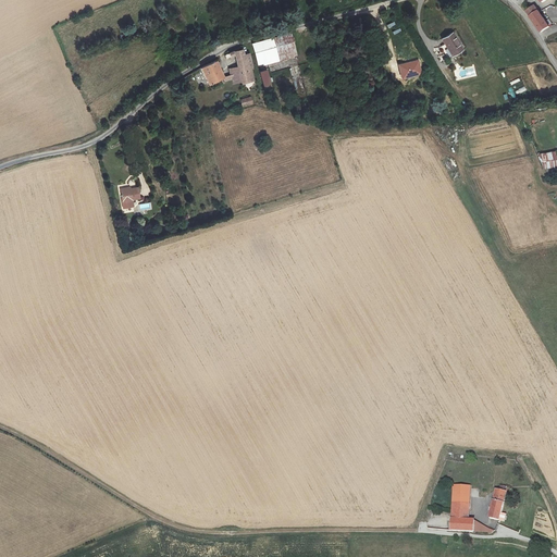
[(534,8),(532,9),(525,12),(533,22),(540,31),(546,26),(536,11),(534,8)]
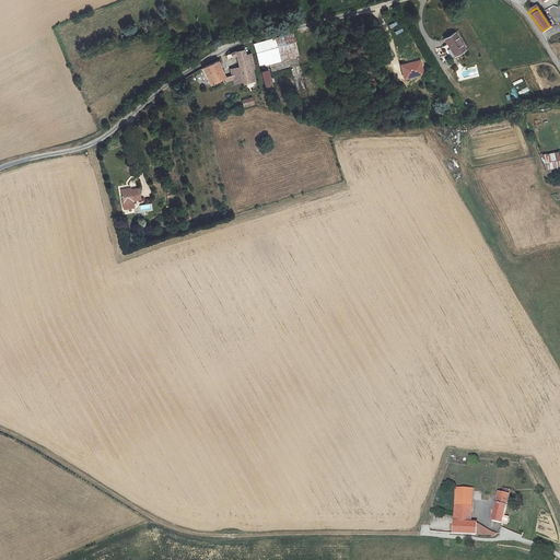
[(300,31),(259,41),(266,63),(305,54),(300,31)]
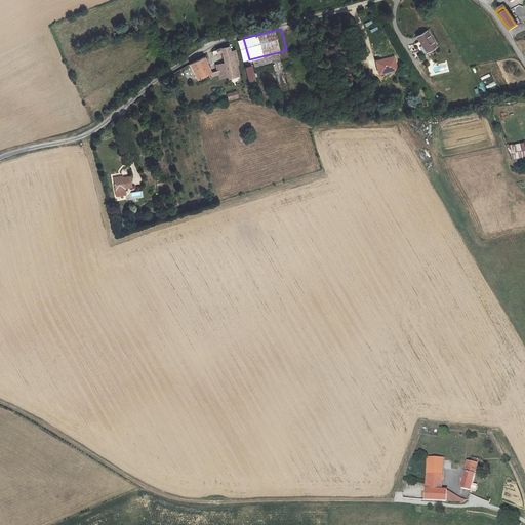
[(426,32),(416,38),(428,53),(437,47),(426,32)]
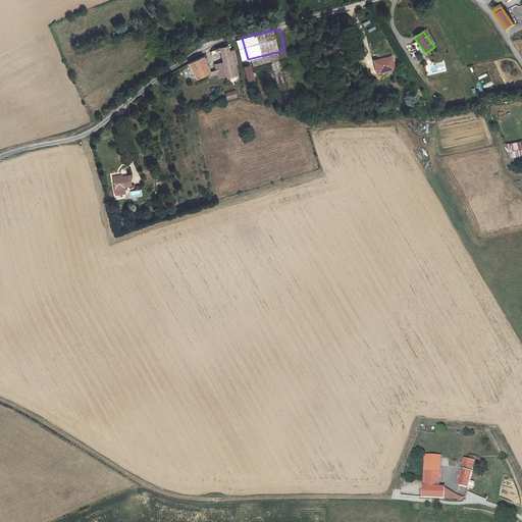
[(239,62),(236,49),(230,50),(228,42),(222,44),(213,49),(214,53),(221,51),(224,63),(216,64),(219,79),(225,77),(226,79),(239,75),(237,63),(239,62)]
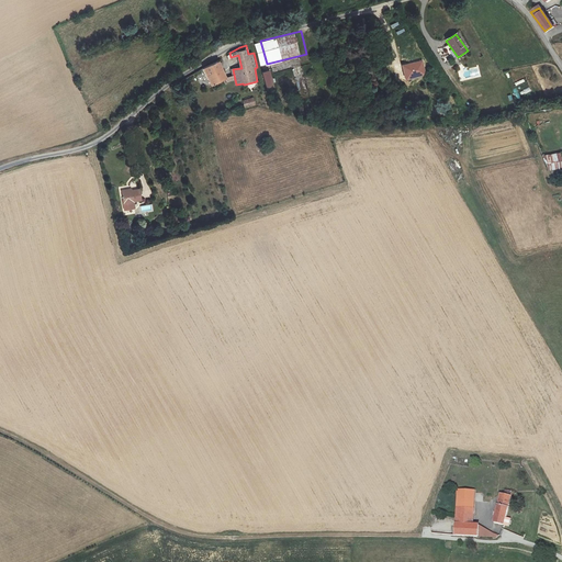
[(226,79),(218,59),(205,67),(213,86),(226,79)]
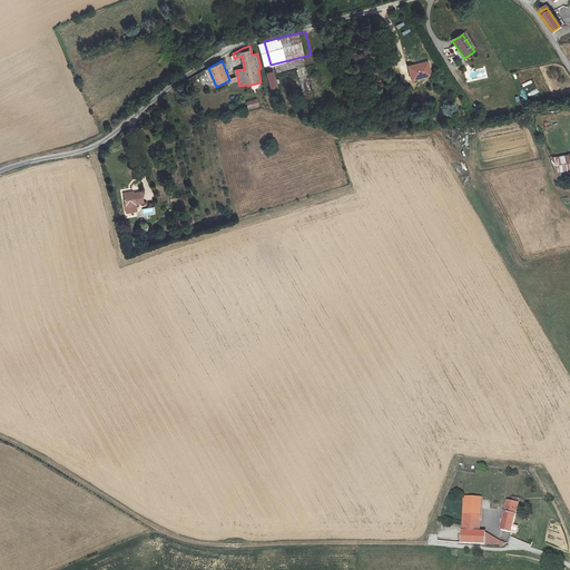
[(430,67),(412,70),(414,82),(432,78),(430,67)]
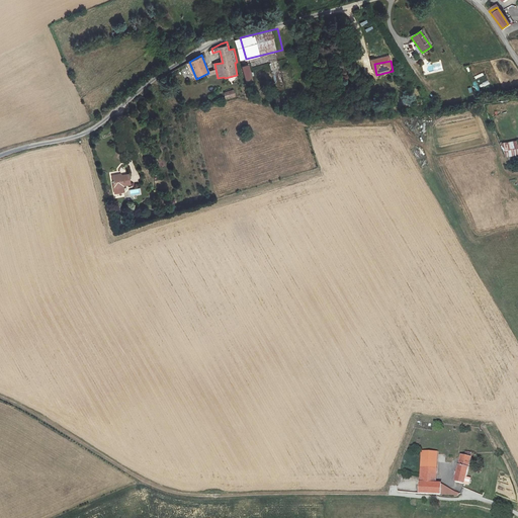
[(250,66),(243,67),(246,88),(254,87),(250,66)]
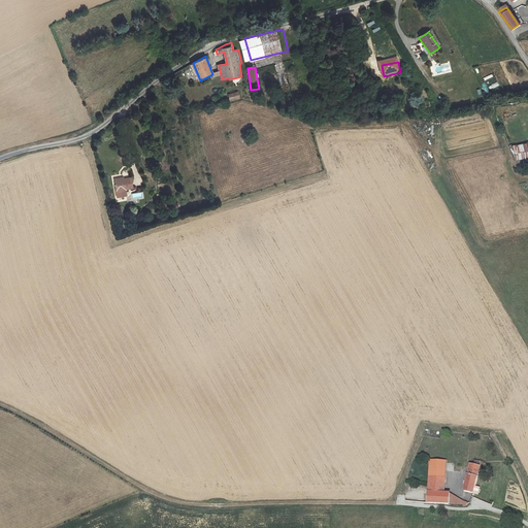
[(237,93),(227,95),(229,101),(238,98),(237,93)]
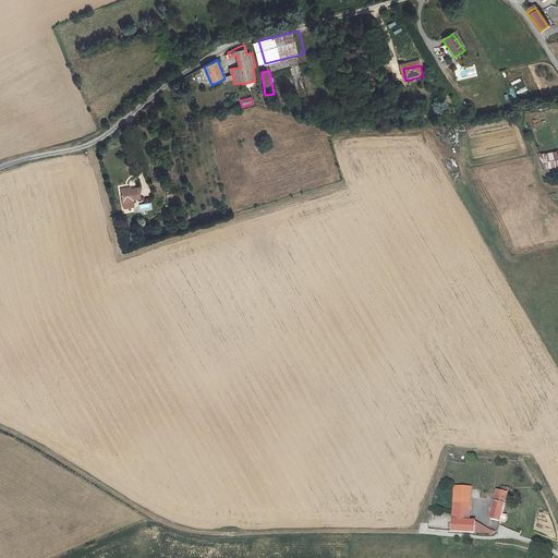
[(557,167),(555,153),(538,155),(546,170),(557,167)]
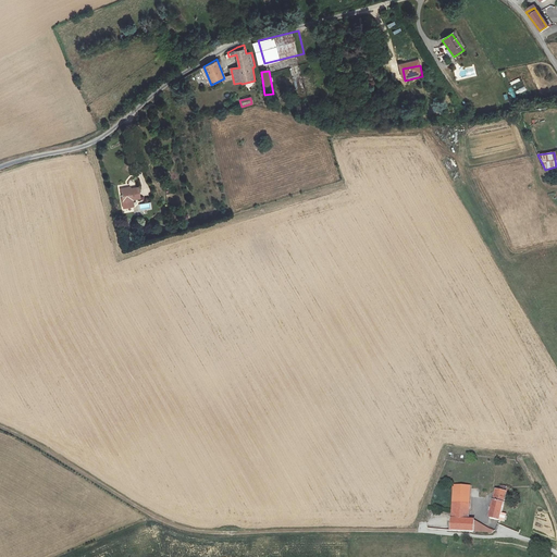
[(139,188),(122,190),(123,202),(124,208),(135,207),(134,200),(140,199),(139,188)]
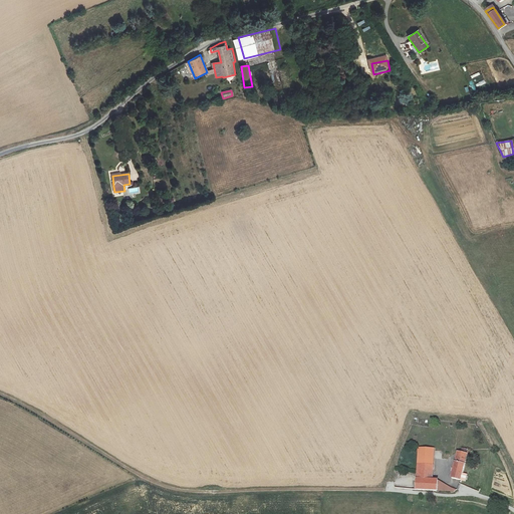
[(416,489),(437,491),(438,478),(433,478),(434,448),(419,447),(418,463),(416,489)]
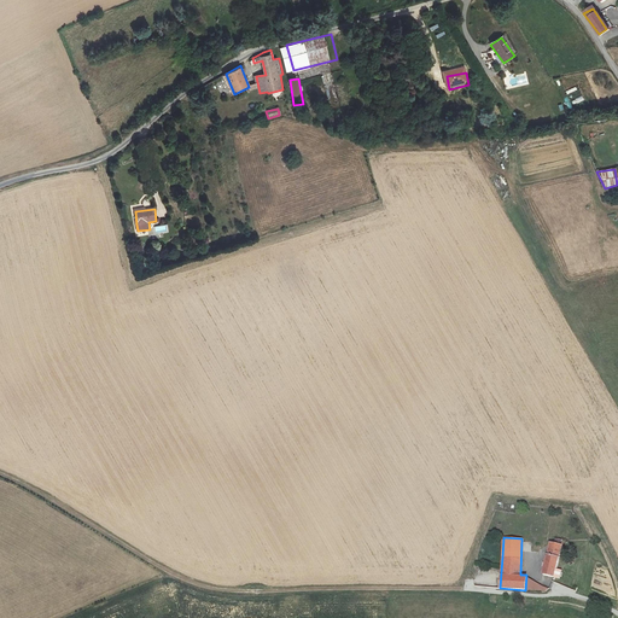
[(543,573),(554,577),(561,544),(551,542),(543,573)]
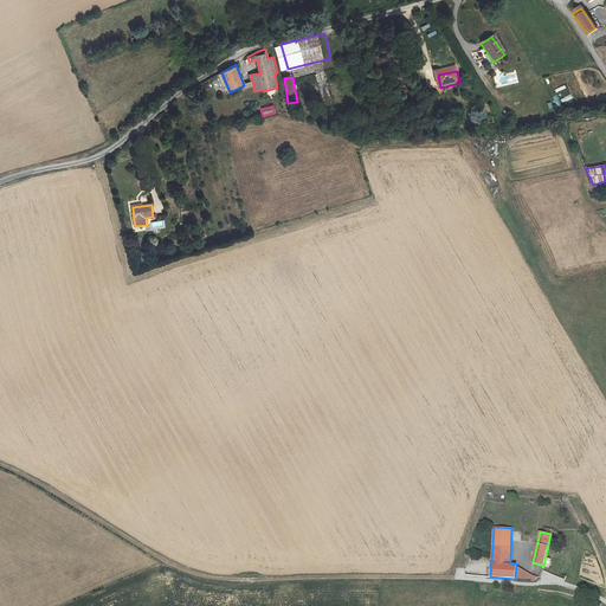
All buildings are outlined.
